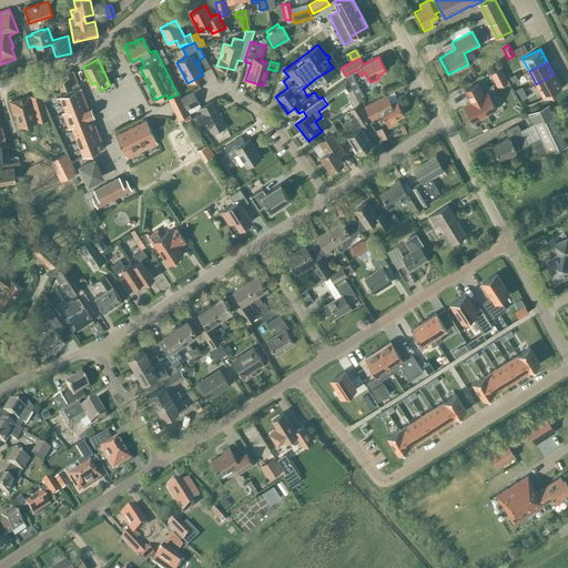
[(500,68),(490,73),(494,81),(498,79),(501,84),(507,81),(500,68)]
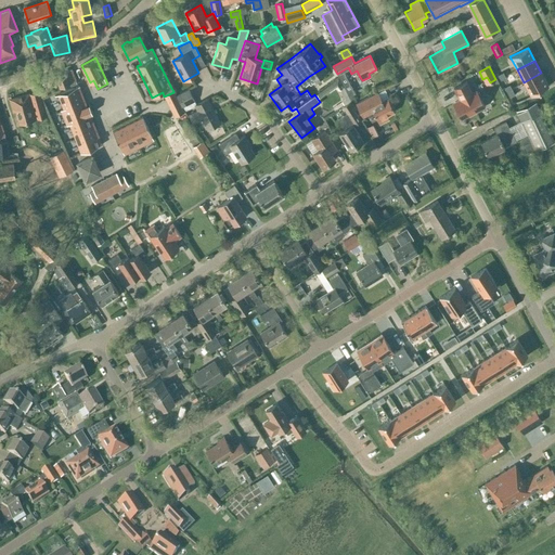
[(76,81),(72,69),(54,76),(59,88),(69,84),(71,86),(76,84),(76,81)]
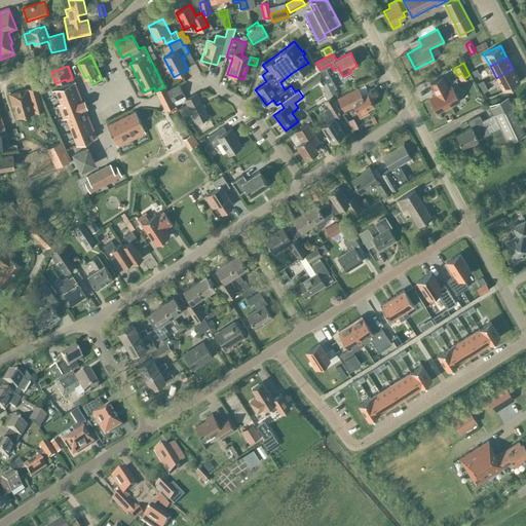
[(513,69),(496,78),(502,90),(520,81),(513,69)]
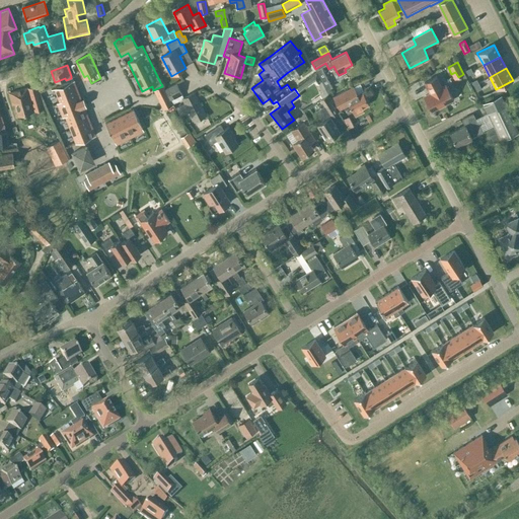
[(315,73),(296,87),(295,88),(298,92),(314,80),(317,83),(320,81),(315,73)]
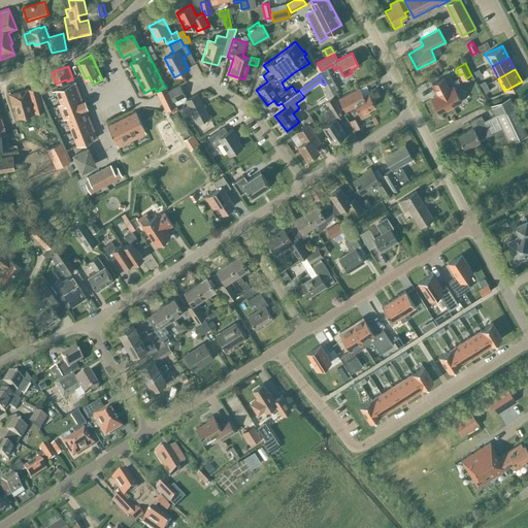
[(450,89),(443,77),(431,85),(437,95),(431,98),(438,112),(447,109),(447,110),(454,107),(453,105),(460,101),(453,87),(450,89)]
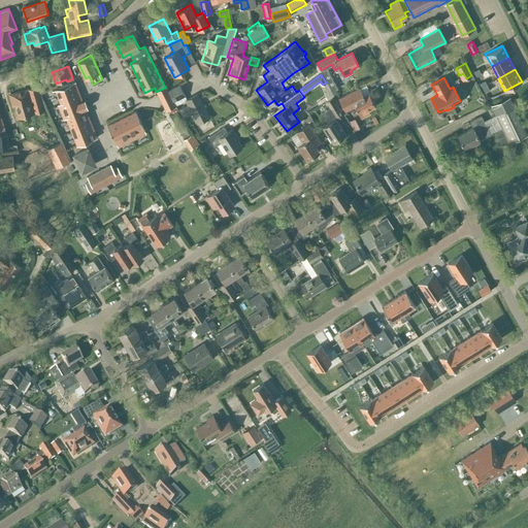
[(60,103),(80,95),(74,81),(74,80),(52,90),(52,91),(55,90),(60,103)]
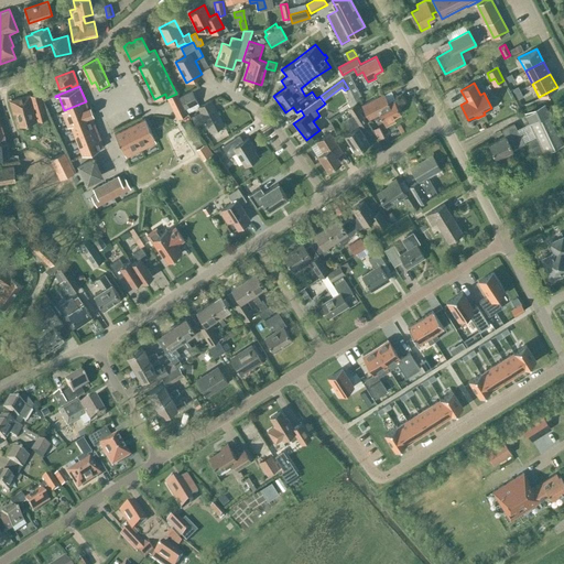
[(345,99),(349,106),(356,101),(348,89),(345,91),(348,97),(345,99)]
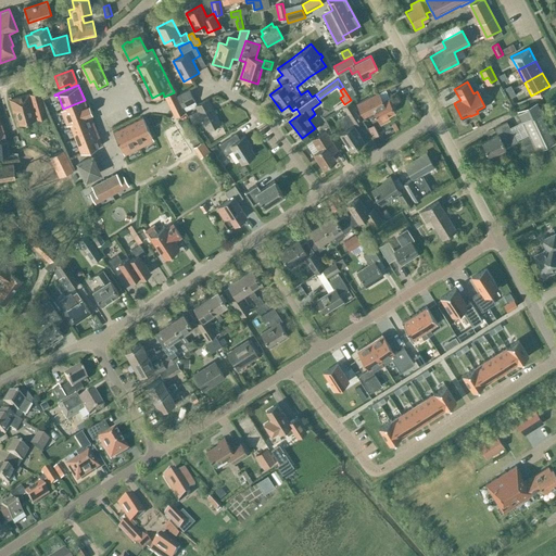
[(188,89),(176,96),(181,108),(193,101),(188,89)]
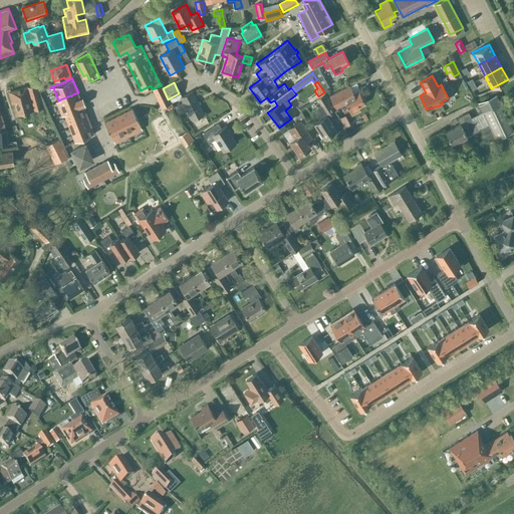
[(42,108),(35,84),(8,92),(12,104),(14,103),(17,114),(34,110),(35,115),(43,112),(42,108)]
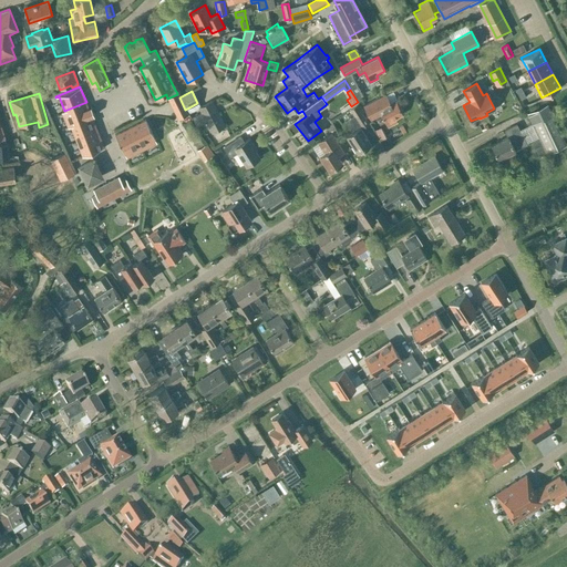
[(177,94),(167,99),(178,119),(187,114),(185,110),(179,98),(177,94)]
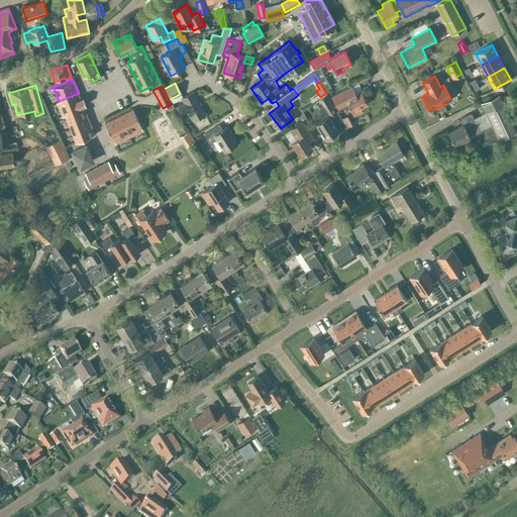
[(355,95),(351,86),(331,96),(338,109),(347,104),(353,115),(362,111),(359,108),(367,104),(360,92),(355,95)]
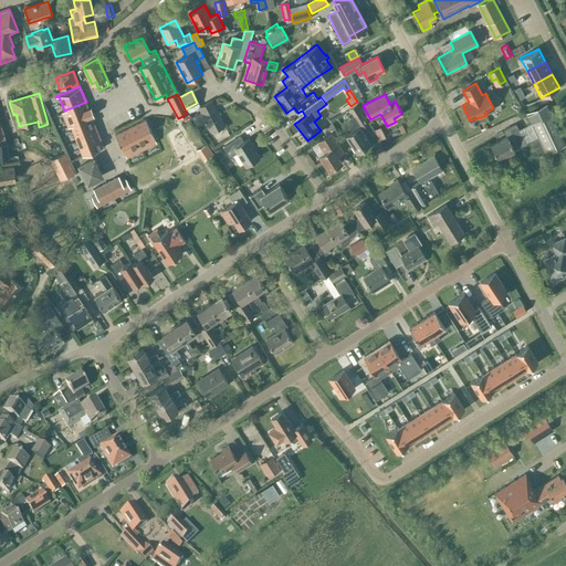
[(67,127),(71,126),(92,117),(92,116),(94,115),(90,105),(87,106),(86,102),(64,111),(62,112),(67,127)]
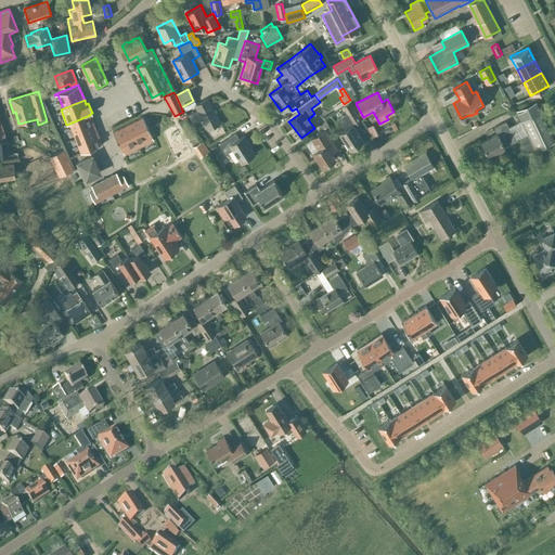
[(207,130),(219,124),(207,100),(195,106),(197,111),(189,116),(193,124),(202,119),(207,130)]
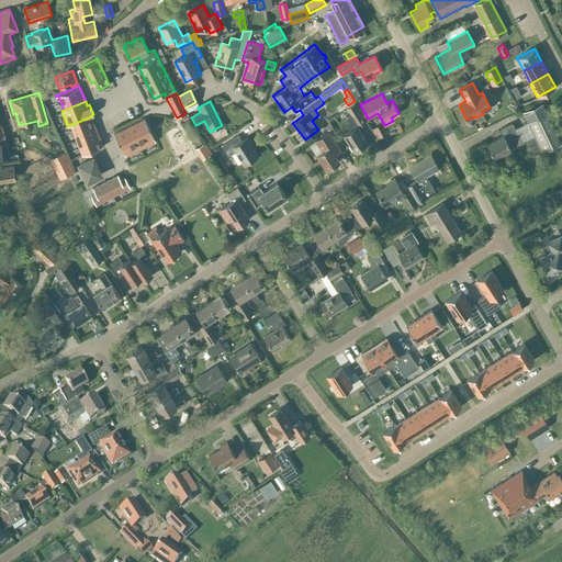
[(532,154),(540,150),(560,142),(541,101),(521,111),(534,136),(526,139),(532,154)]
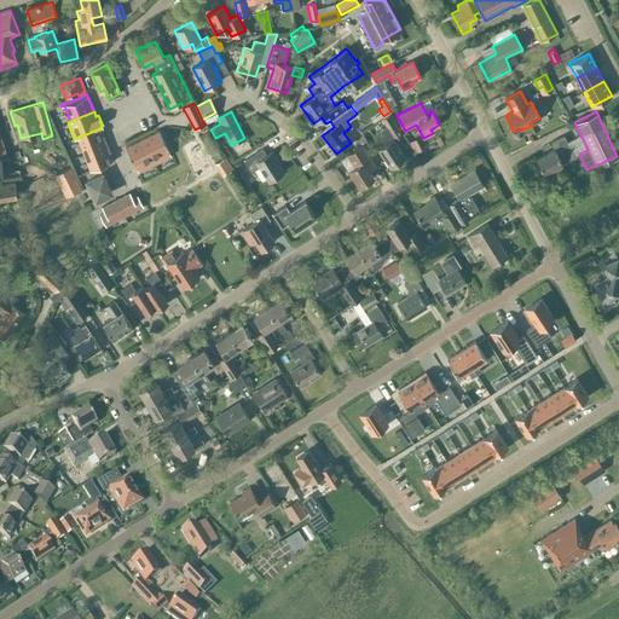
[(392,168),(405,160),(404,157),(405,157),(393,139),(401,134),(393,122),(397,120),(392,113),(381,119),(387,127),(381,129),(389,142),(377,149),(389,167),(392,166),(392,168)]
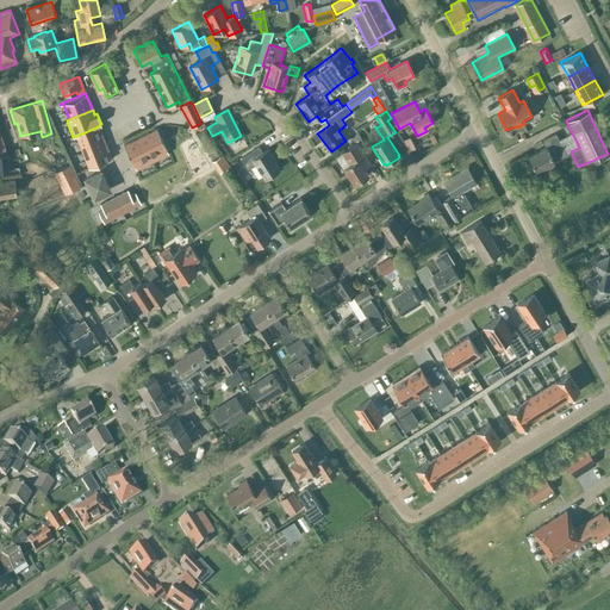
[(82,153),(106,143),(99,126),(76,136),(82,153)]
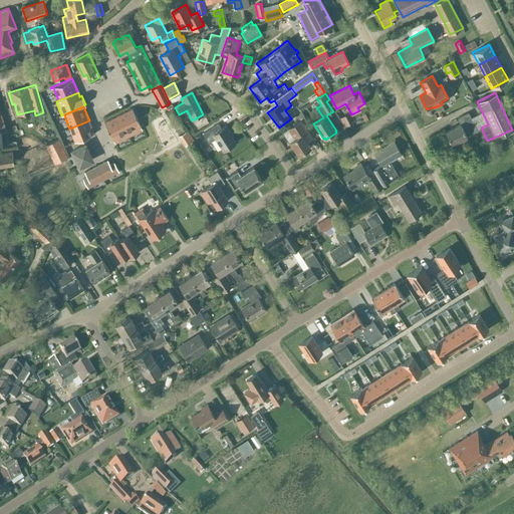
[(117,115),(129,137),(136,133),(135,130),(141,126),(132,108),(131,108),(117,115)]
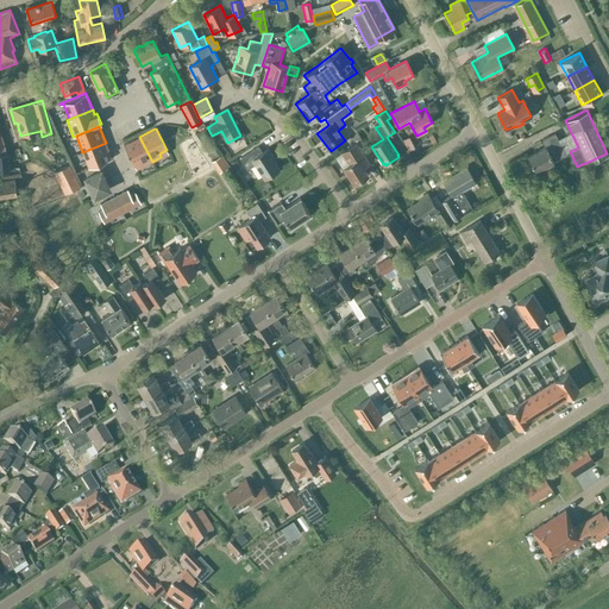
[(545,148),(527,156),(534,171),(552,162),(565,156),(554,135),(541,140),(545,148)]
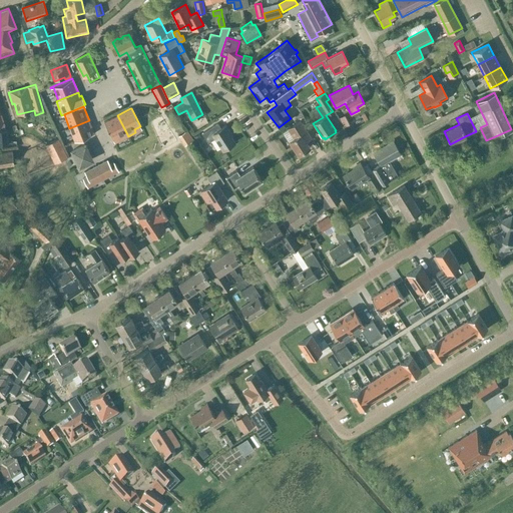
[(120,140),(128,136),(117,115),(104,122),(104,121),(103,122),(112,140),(119,137),(120,140)]
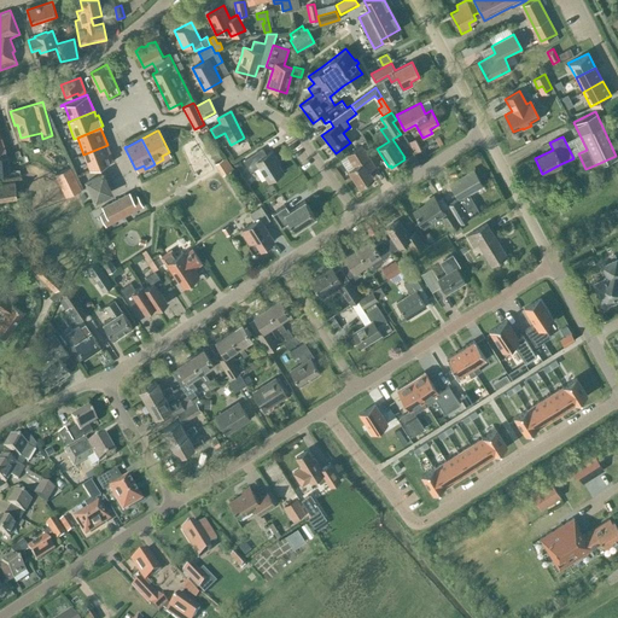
[(414,152),(421,150),(418,143),(410,146),(414,152)]
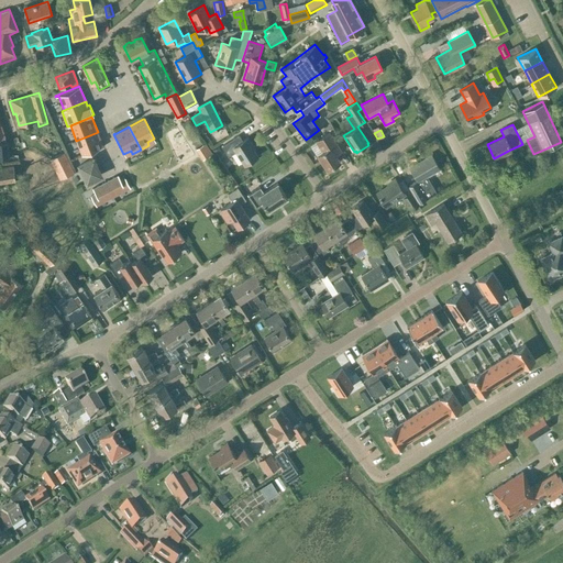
[(98,132),(76,141),(81,155),(103,146),(98,132)]
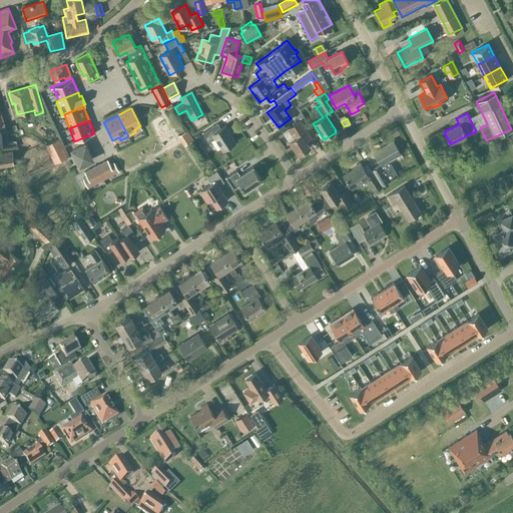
[(298,154),(310,146),(306,140),(311,136),(300,120),(289,127),(295,137),(290,141),(298,154)]
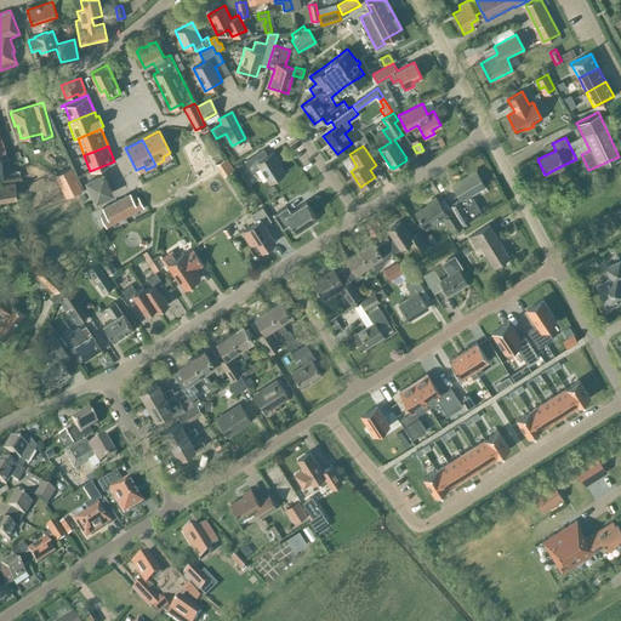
[(267,155),(263,149),(245,161),(252,172),(261,167),(271,181),(284,172),(278,163),(279,161),(273,152),(267,155)]
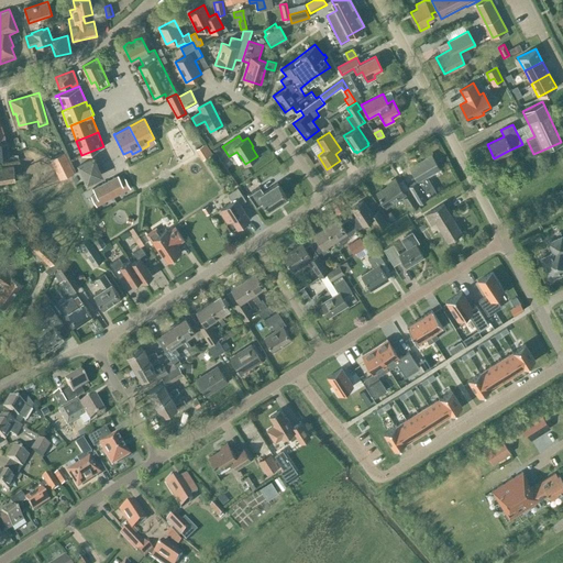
[(205,143),(196,150),(202,161),(212,154),(205,143)]
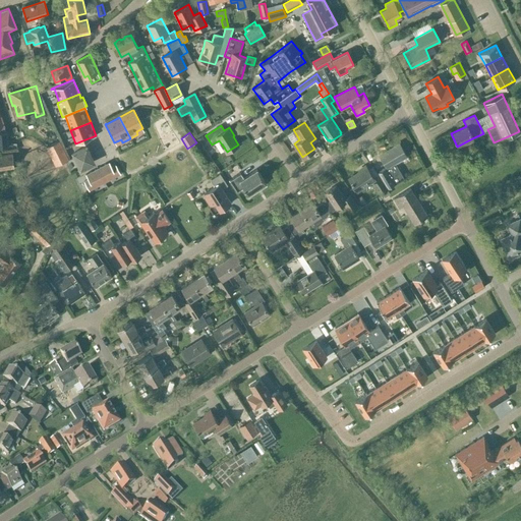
[(197,138),(201,146),(206,142),(203,135),(197,138)]
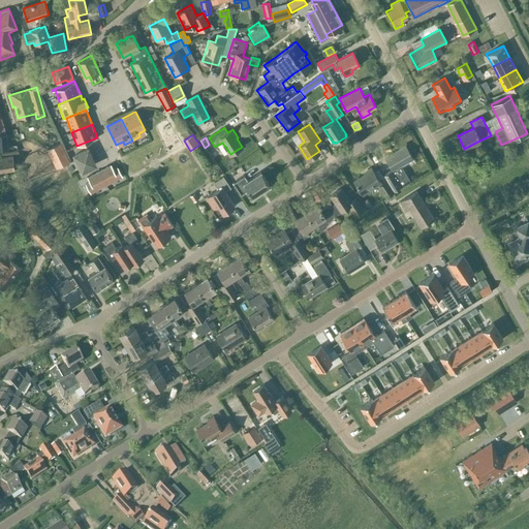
[(59,144),(48,150),(57,167),(68,162),(59,144)]
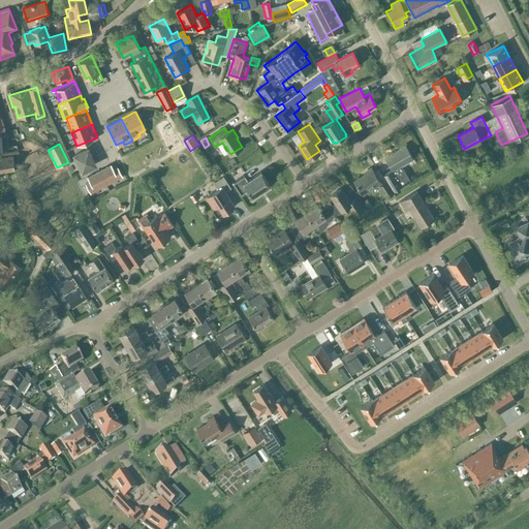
[(410,181),(401,165),(412,158),(405,146),(384,158),(393,170),(390,173),(389,173),(383,176),(391,187),(393,191),(410,181)]
